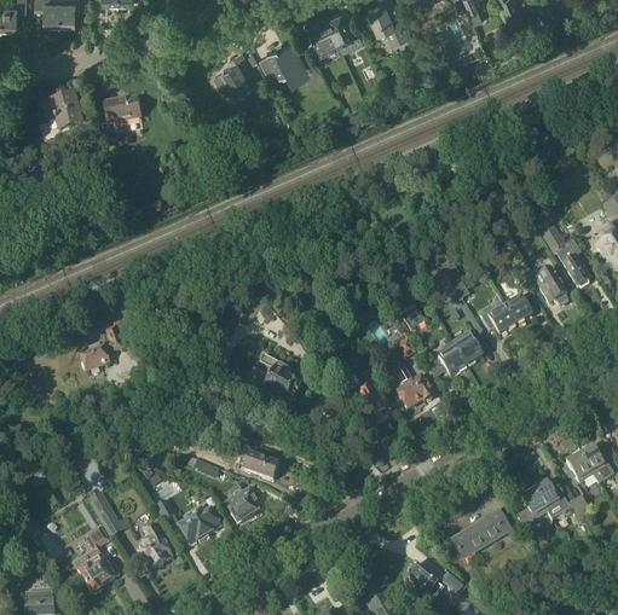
[(1,0),(1,25),(1,28),(10,28),(10,27),(17,27),(17,12),(27,12),(26,0),(1,0)]
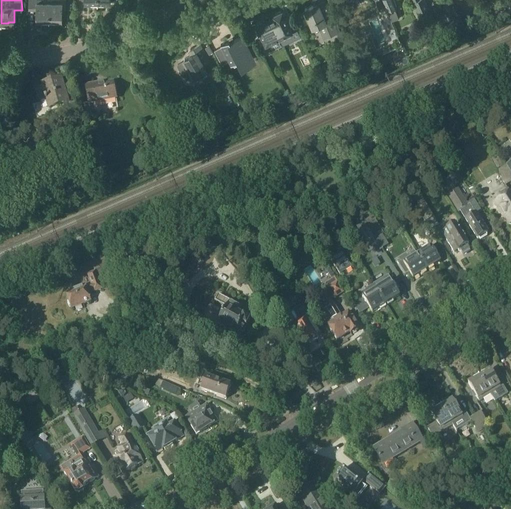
[(28,0),(28,7),(36,7),(36,18),(49,18),(48,0),(28,0)]
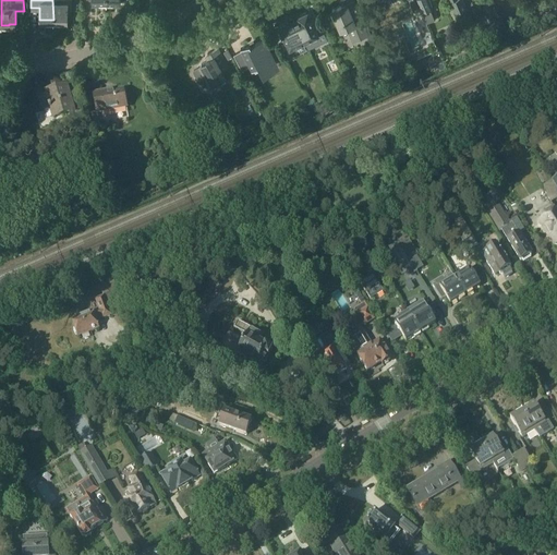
[(52,0),(53,20),(68,20),(68,11),(71,11),(71,0),(52,0)]
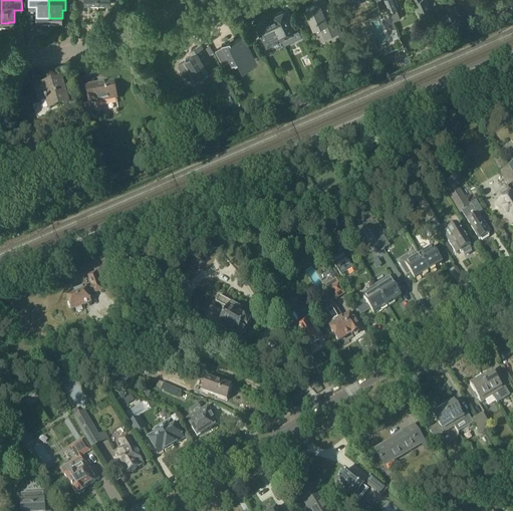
[(305,5),(313,26),(318,23),(323,36),(338,30),(325,0),(315,0),(315,1),(305,5)]
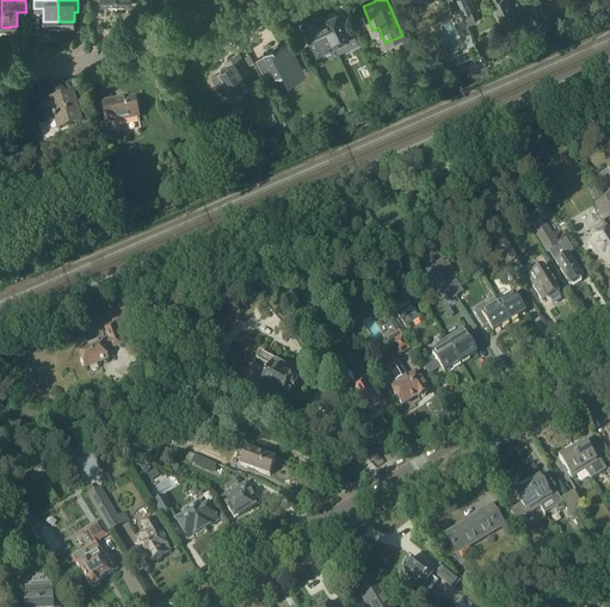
[(456,0),(461,10),(467,23),(476,19),(470,7),(473,6),(472,5),(473,5),(470,0),(456,0)]
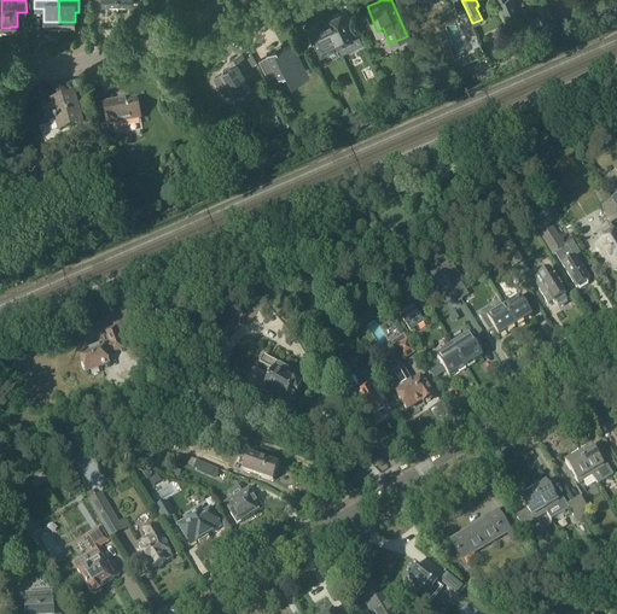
[(498,0),(504,11),(516,5),(513,0),(498,0)]
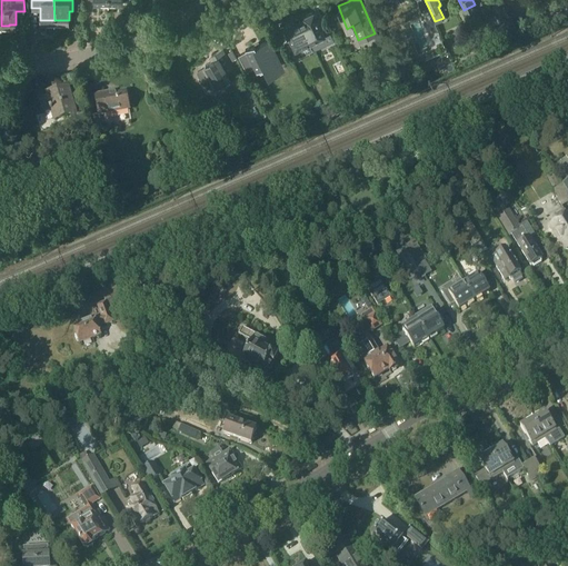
[(566,17),(561,6),(555,8),(559,19),(566,17)]
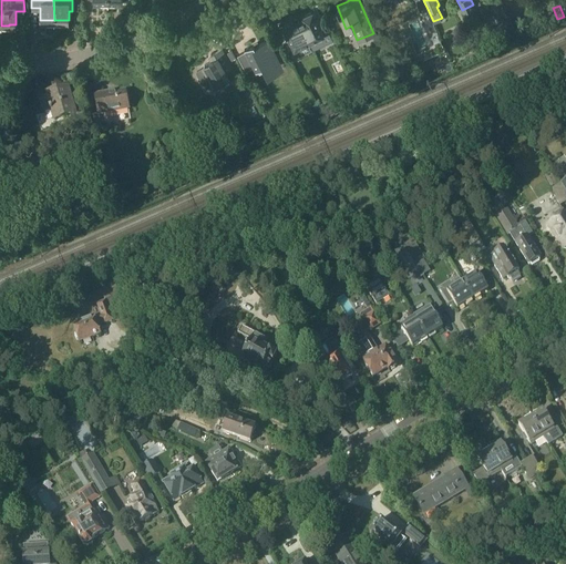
[(312,10),(297,17),(308,40),(322,33),(312,10)]
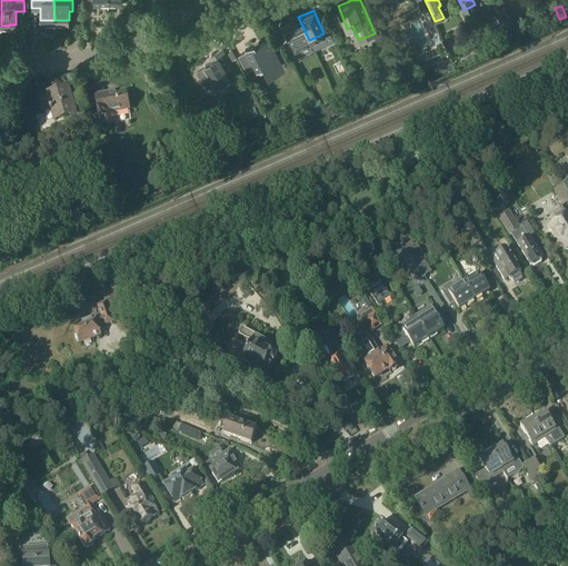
[(298,17),(284,23),(294,48),(309,40),(298,17)]
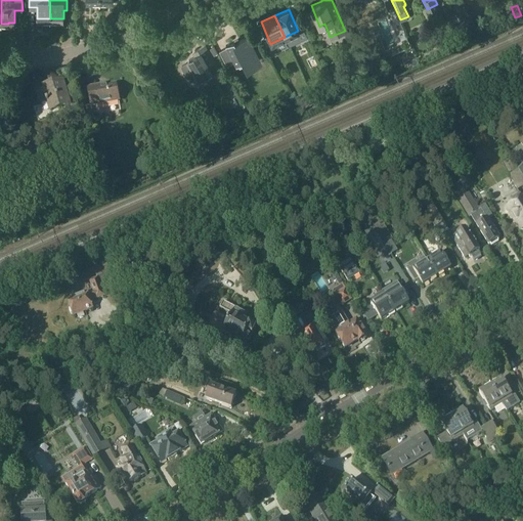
[(226,44),(218,48),(226,62),(233,58),(235,62),(243,59),(244,58),(247,63),(260,56),(248,32),(234,38),(234,37),(225,42),(226,44)]
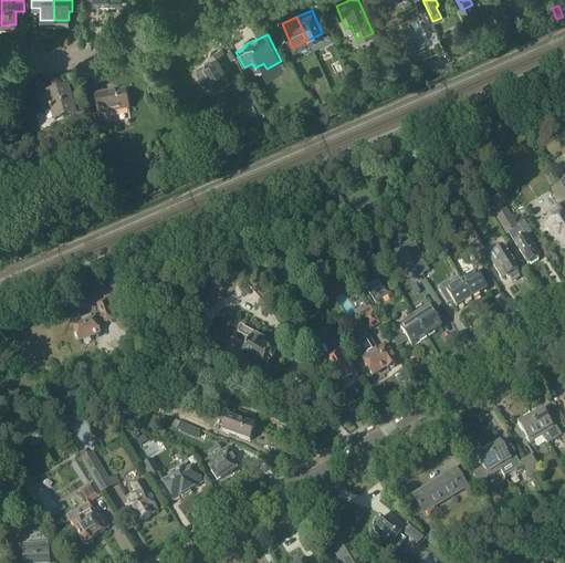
[(202,62),(194,68),(203,85),(213,80),(215,83),(225,77),(228,76),(229,77),(237,73),(220,47),(209,52),(212,56),(202,62)]
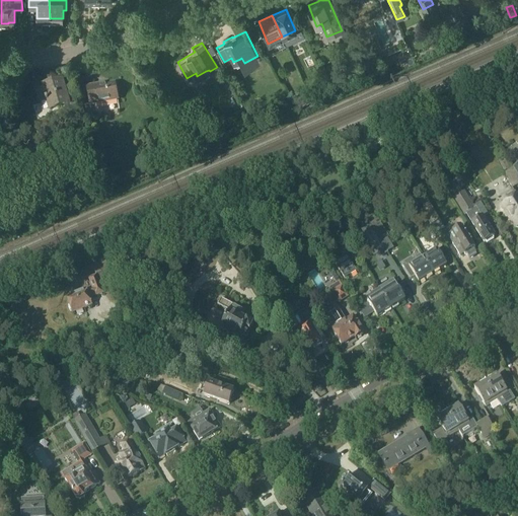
[(224,69),(217,73),(228,92),(234,88),(224,69)]
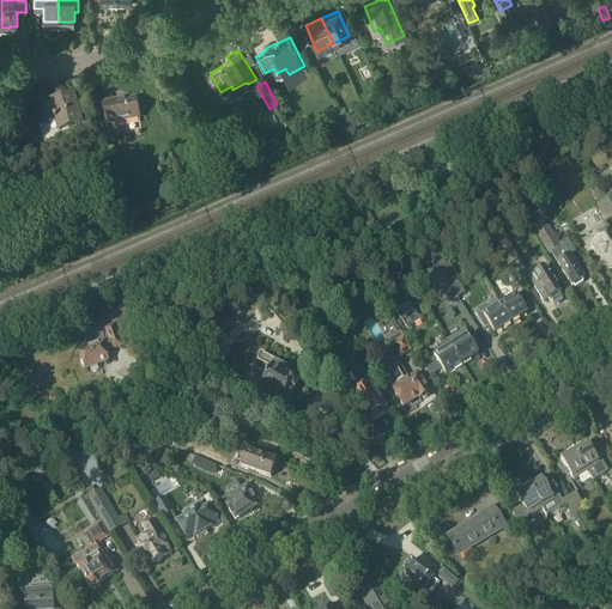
[(41,109),(44,120),(53,117),(56,128),(80,121),(72,92),(49,98),(50,103),(47,104),(44,95),(37,96),(41,110),(41,109)]
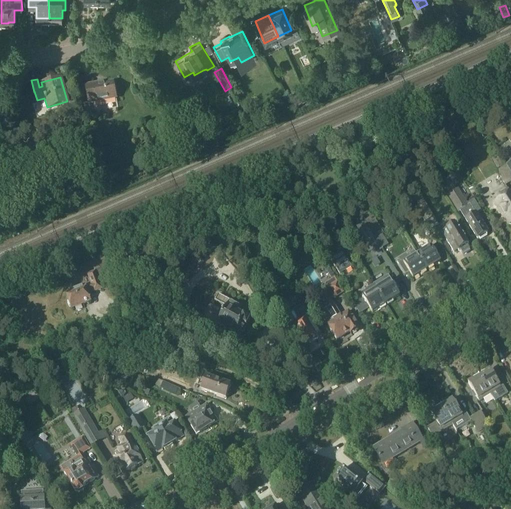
[(85,84),(88,101),(80,103),(82,114),(83,114),(90,112),(88,103),(115,98),(112,81),(102,83),(102,81),(85,84)]
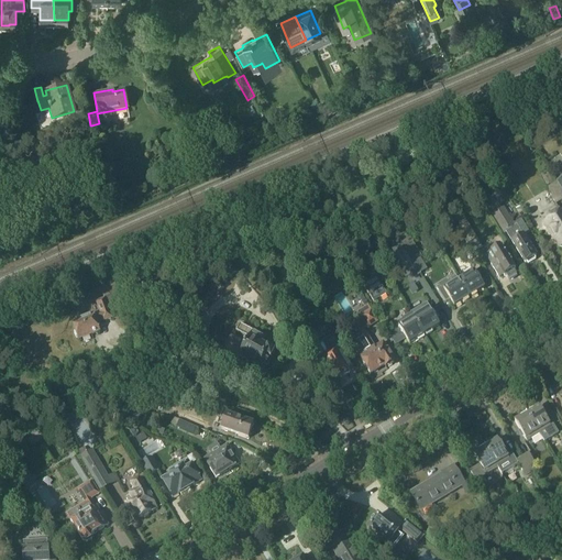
[(210,147),(200,151),(205,164),(215,161),(210,147)]
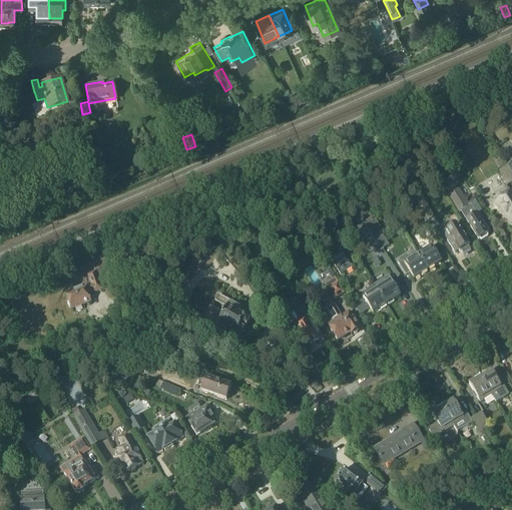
[(511,180),(511,173),(506,164),(497,169),(505,184),(511,180)]
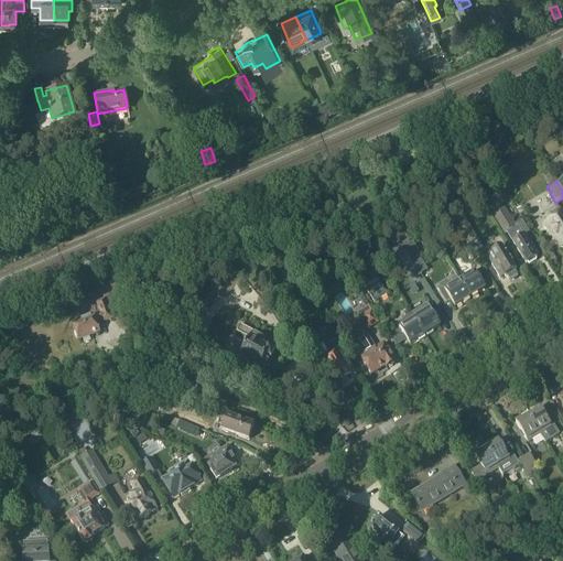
[(526,261),(527,261),(528,262),(536,258),(534,256),(537,255),(517,223),(515,224),(502,206),(491,213),(504,232),(506,230),(526,261)]
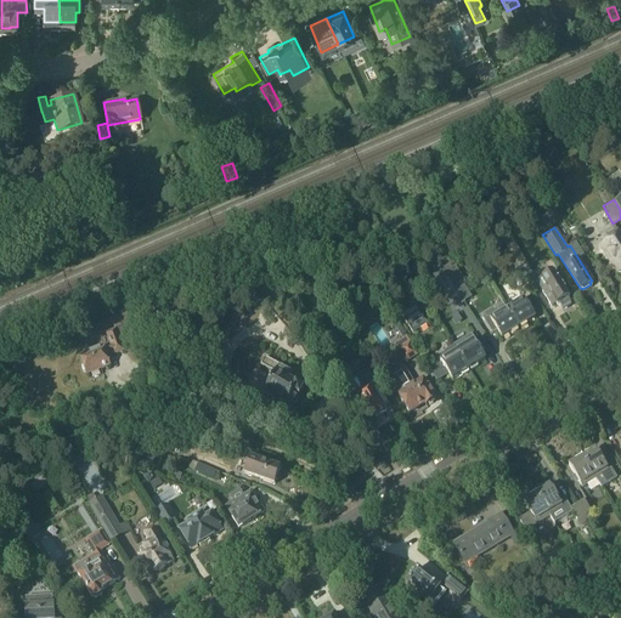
[(607,233),(609,238),(602,243),(619,272),(620,270),(620,234),(620,232),(619,232),(616,227),(607,233)]
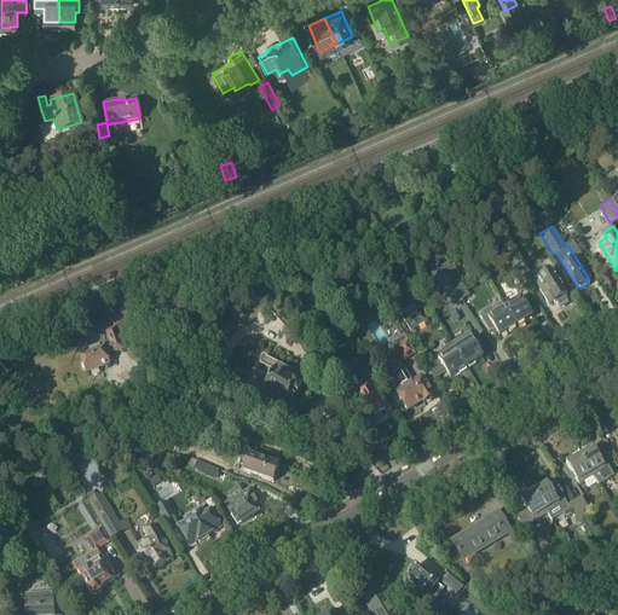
[(504,232),(498,237),(506,248),(517,266),(525,261),(509,238),(508,238),(504,232)]
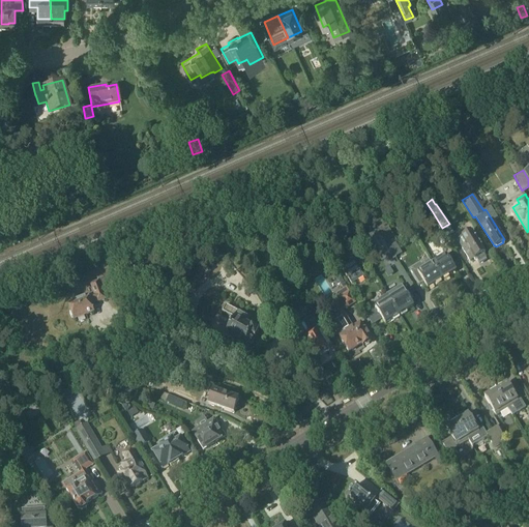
[(268,206),(262,209),(269,223),(275,220),(268,206)]
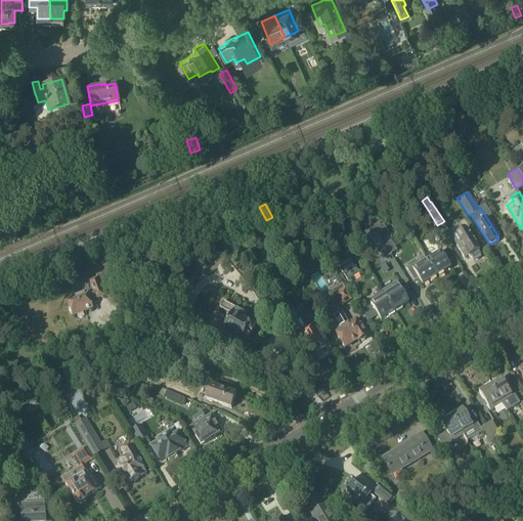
[(437,225),(428,210),(425,212),(435,227),(437,225)]
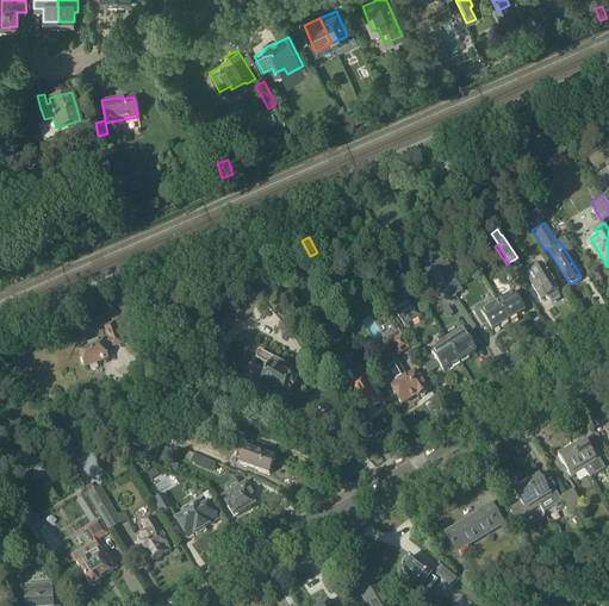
[(443,255),(434,261),(455,294),(461,289),(454,277),(457,276),(443,255)]
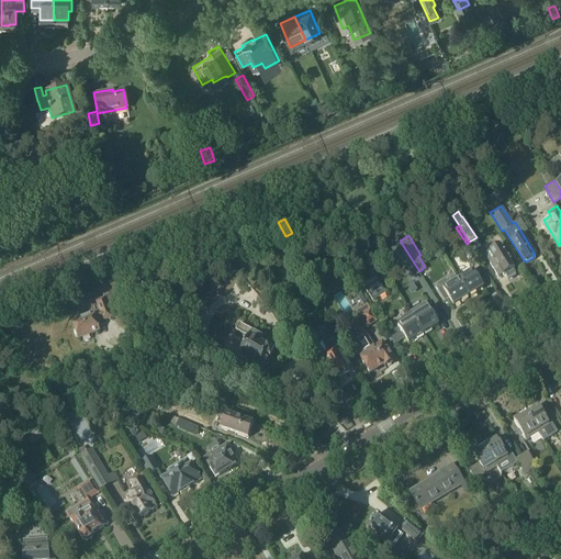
[(400,241),(391,246),(395,254),(400,259),(403,265),(405,264),(412,275),(419,271),(400,241)]
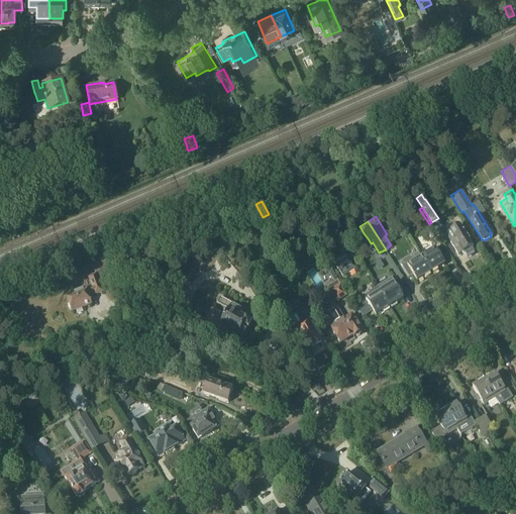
[(473,245),(458,222),(444,232),(457,253),(461,250),(462,252),(463,251),(466,253),(474,249),(472,246),(473,245)]
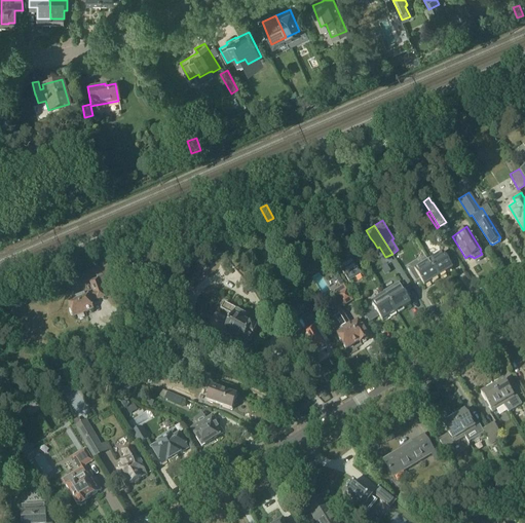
[(264,227),(257,231),(262,240),(261,241),(268,253),(276,249),(269,236),(264,227)]
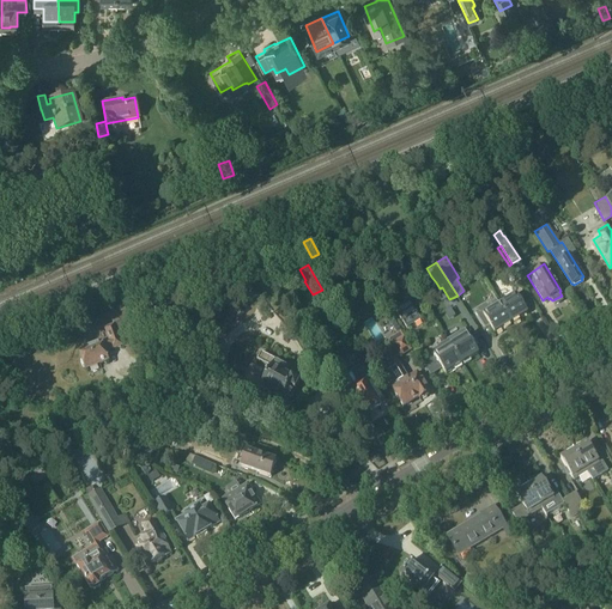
[(258,267),(247,270),(253,294),(260,292),(264,291),(260,275),(258,267)]
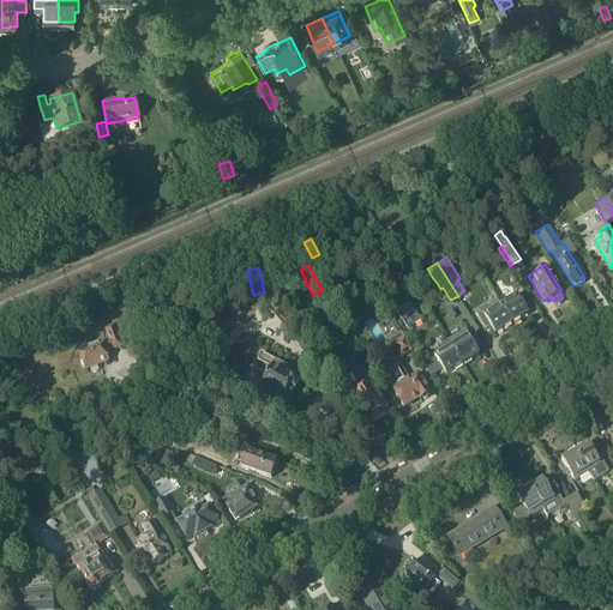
[(528,312),(516,293),(499,303),(511,322),(528,312)]
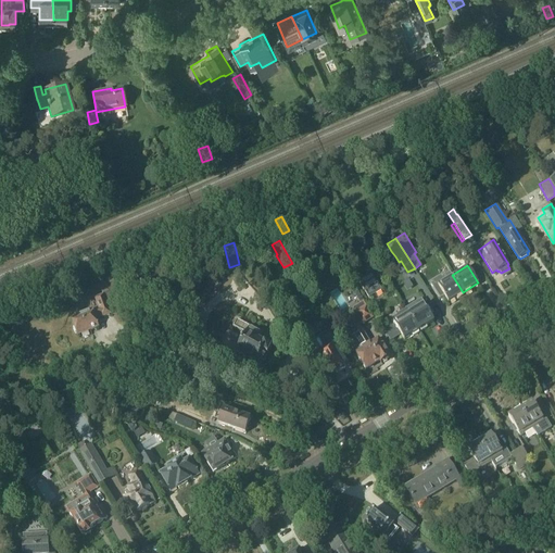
[(137,277),(133,266),(123,271),(127,281),(137,277)]
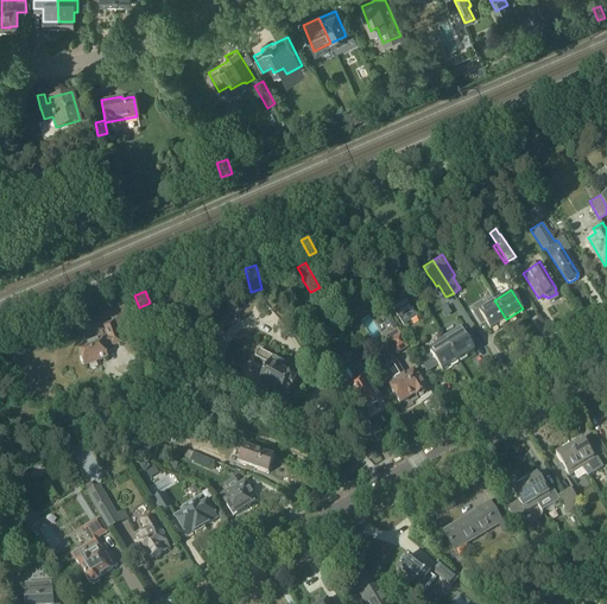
[(100,338),(100,336),(77,345),(84,364),(106,356),(102,347),(111,343),(111,344),(120,341),(118,334),(133,328),(121,296),(102,302),(111,320),(102,323),(107,336),(100,338)]
